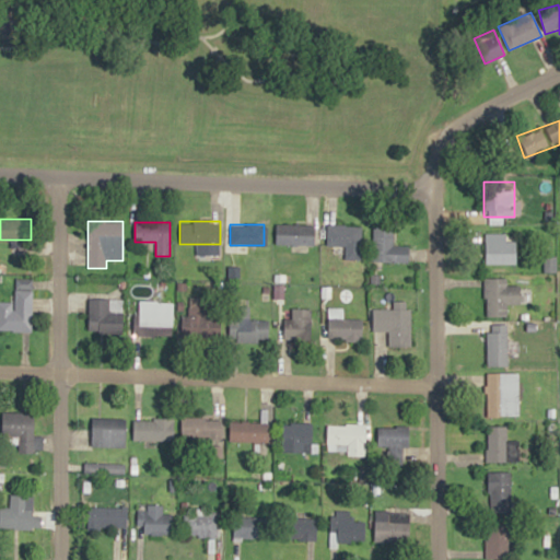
[(315,224),(276,224),(276,245),(315,245),(315,224)]
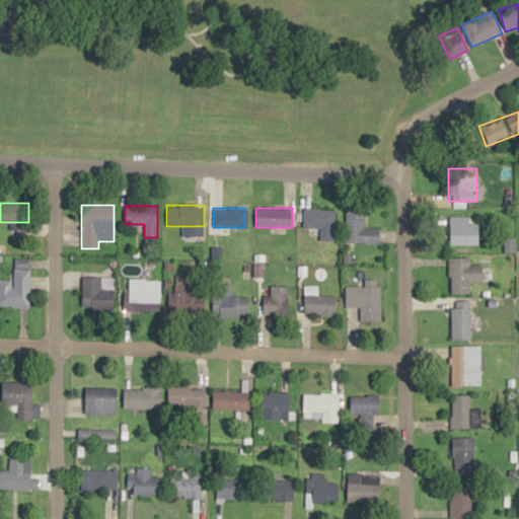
[(320,241),(334,241),(334,208),(303,208),(303,227),(320,227),(320,241)]
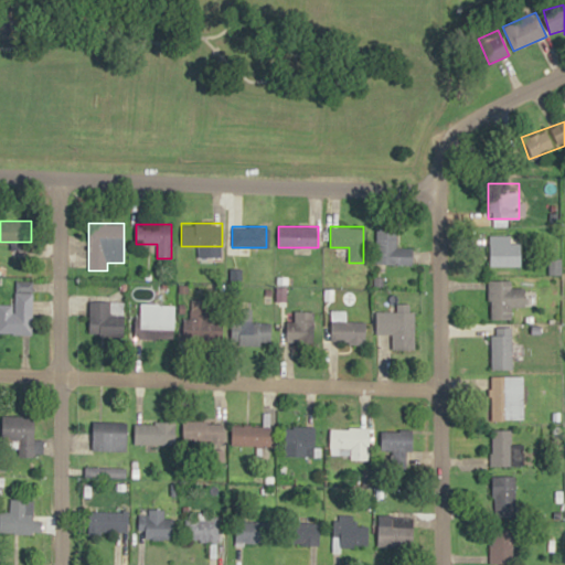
[(413,265),(413,248),(396,248),(396,228),(375,228),(375,265),(413,265)]
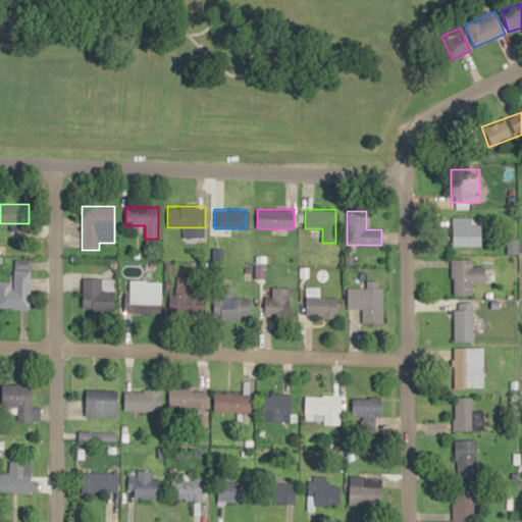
[(453,217),(453,245),(481,245),(481,225),(472,225),(472,217),(453,217)]
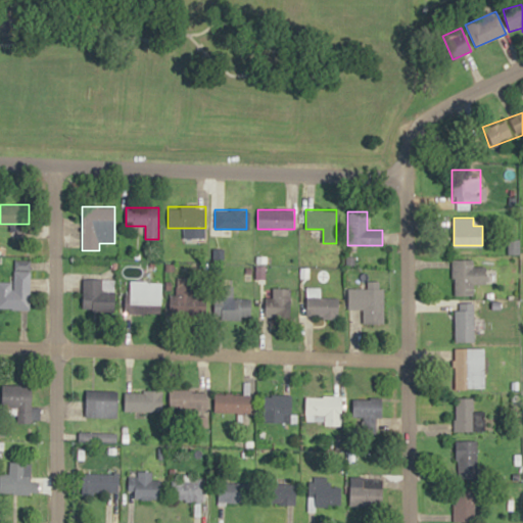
[(474,295),(474,284),(487,284),(487,267),(474,267),(474,259),(452,260),(453,296),(474,295)]
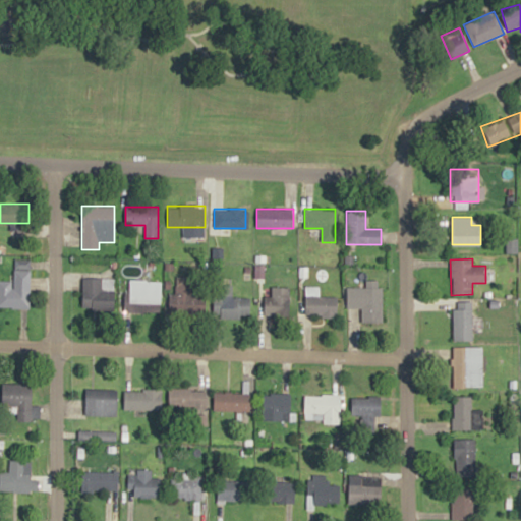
[(0,308),(29,308),(29,259),(13,259),(13,281),(0,281),(0,308)]
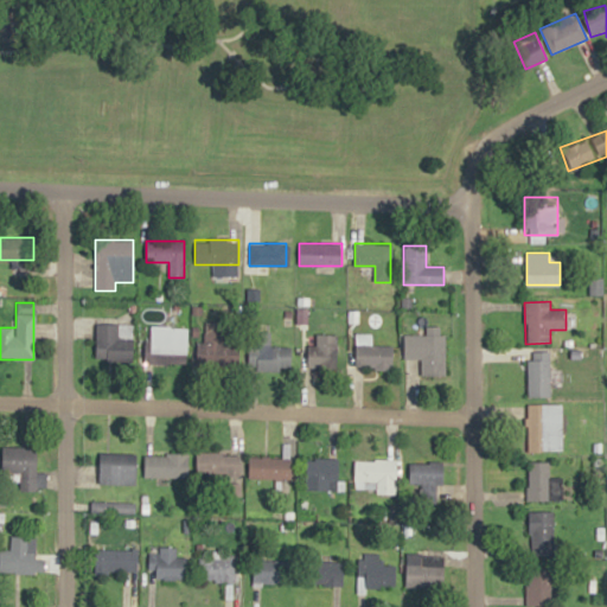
[(133,359),(133,325),(95,325),(95,359),(133,359)]
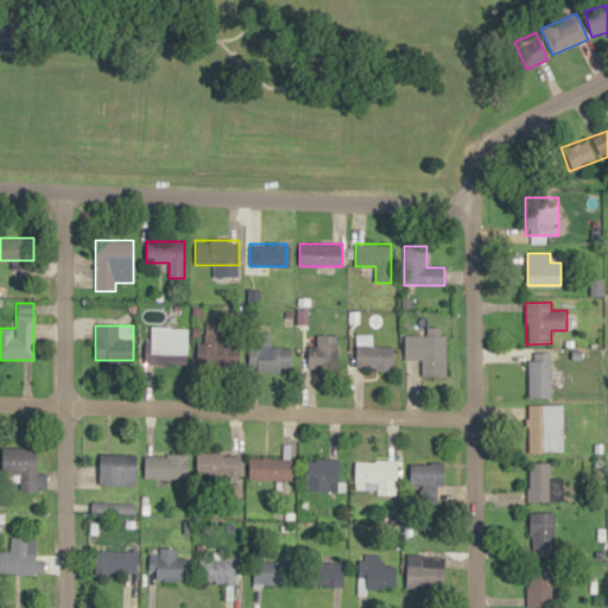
[(146,327),(146,365),(187,365),(188,328),(146,327)]
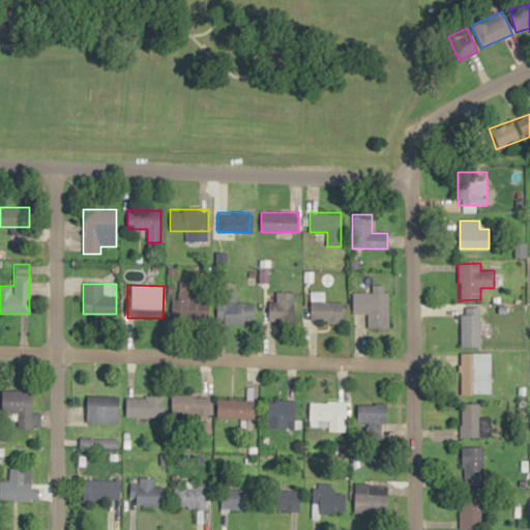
[(208,300),(195,299),(196,285),(179,285),(178,319),(208,320),(208,300)]
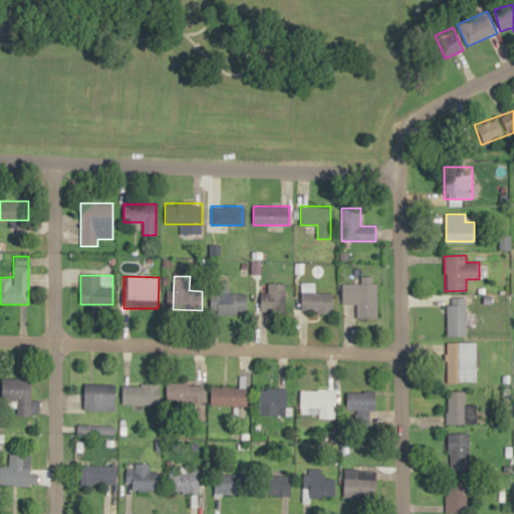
[(229,293),(229,281),(211,281),(211,313),(248,313),(248,293),(229,293)]
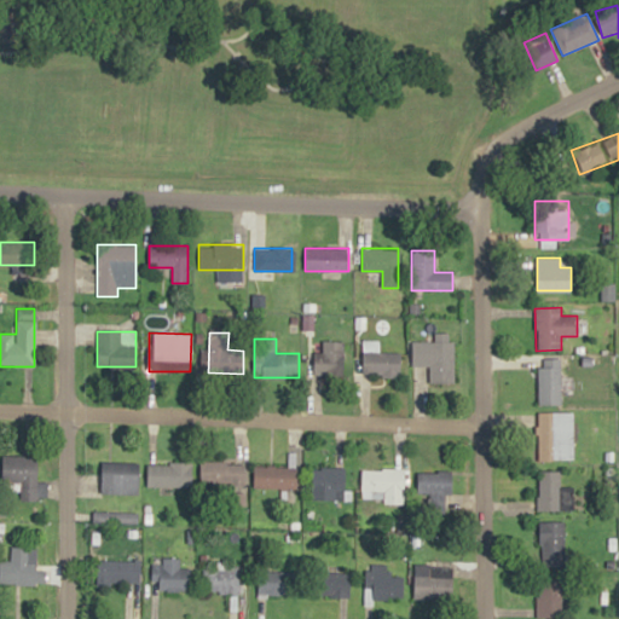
[(345,375),(345,341),(316,341),(316,375),(345,375)]
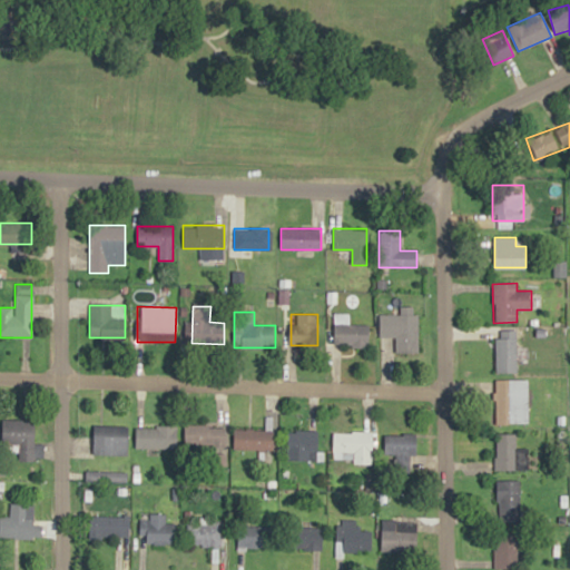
[(419,353),(419,314),(380,314),(380,337),(395,337),(395,353),(419,353)]
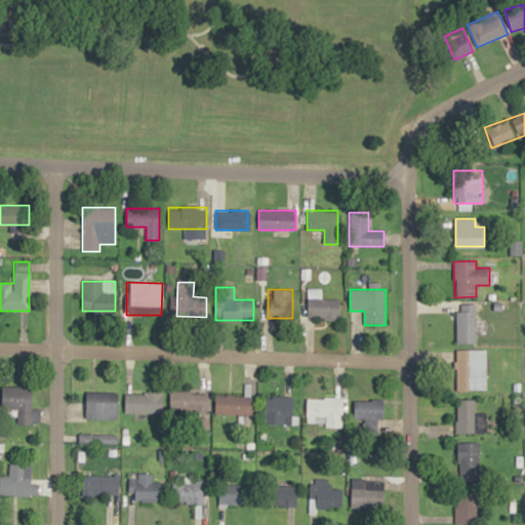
[(340,298),(307,298),(307,320),(340,320),(340,298)]
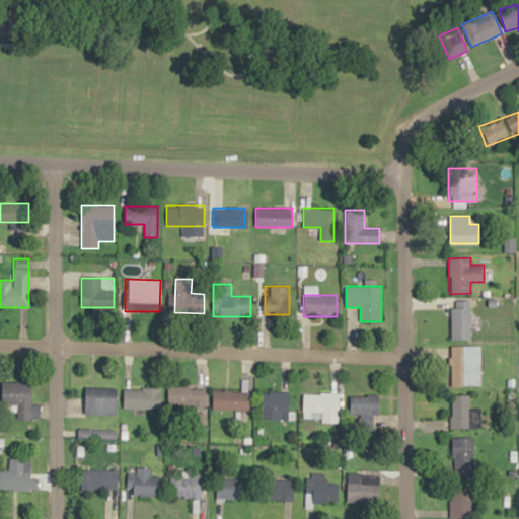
[(470,300),(451,300),(451,340),(470,340),(470,300)]
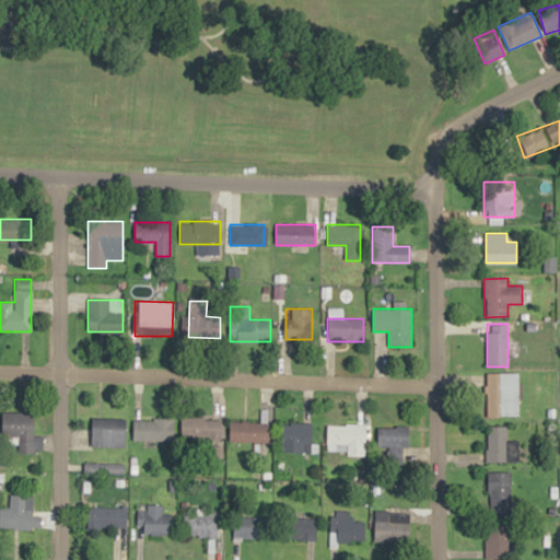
[(520,374),(487,374),(487,416),(520,416),(520,374)]
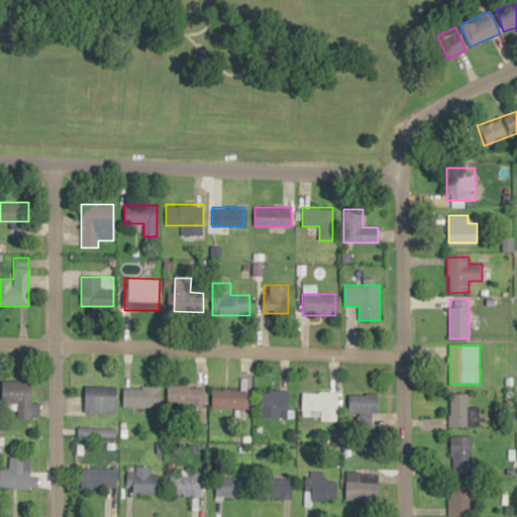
[(2,380),(1,403),(31,403),(31,381),(2,380)]
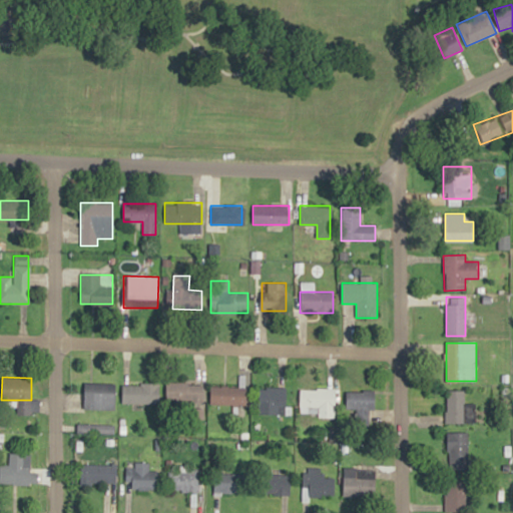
[(115,383),(85,383),(85,409),(115,409),(115,383)]
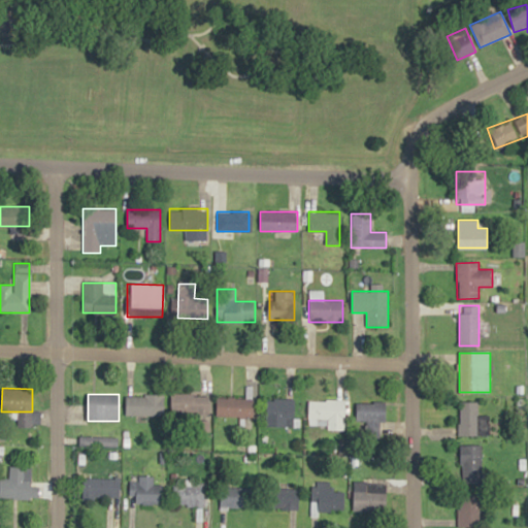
[(165,394),(126,394),(126,415),(165,415),(165,394)]
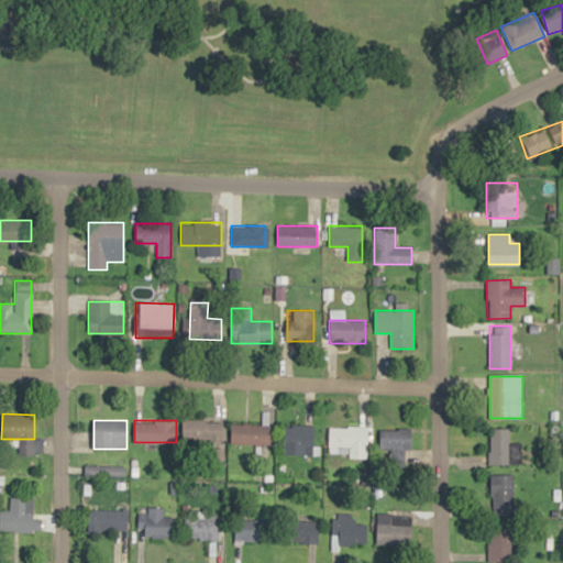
[(224,420),(183,420),(183,441),(224,441),(224,420)]
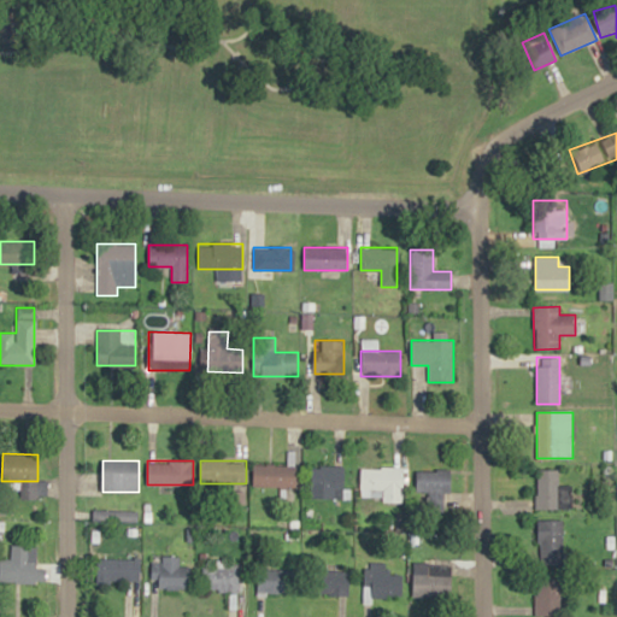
[(252,487),(298,487),(298,464),(252,464),(252,487)]
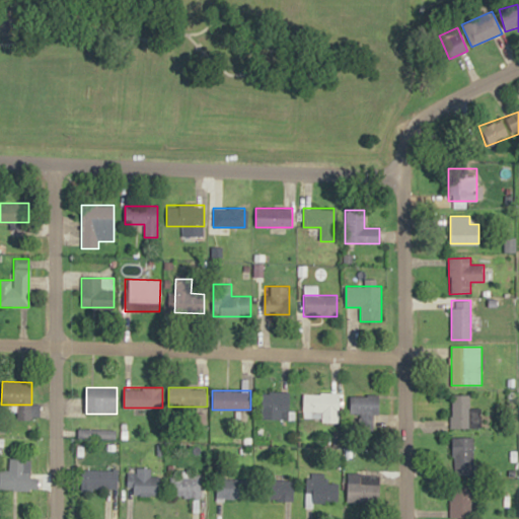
[(289,392),(262,392),(262,419),(289,419),(289,392)]
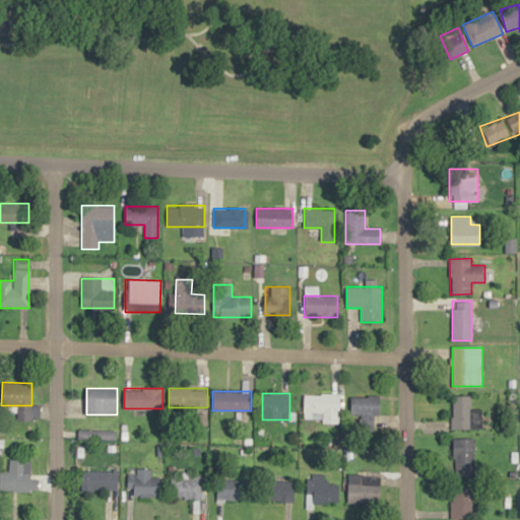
[(339,393),(304,393),(304,418),(322,418),(322,423),(339,423),(339,393)]
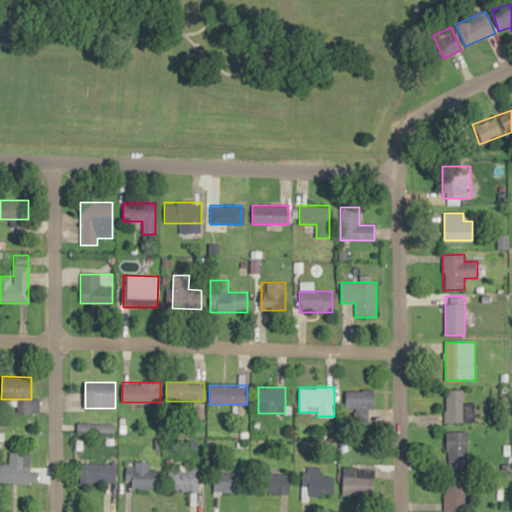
[(375,389),(345,389),(345,410),(375,410),(375,389)]
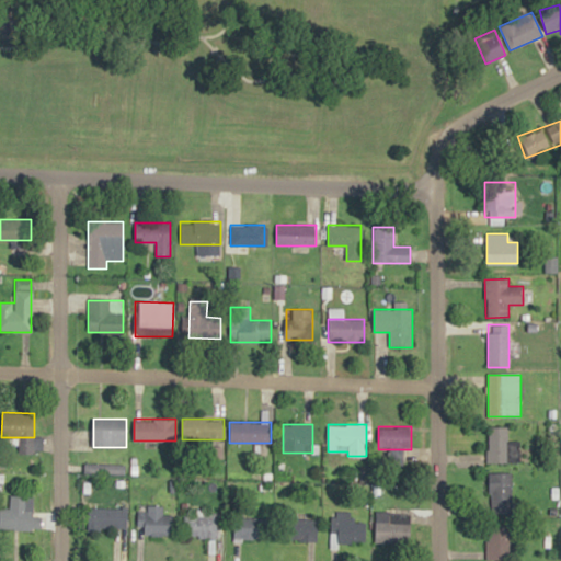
[(519,461),(519,441),(508,441),(508,426),(488,426),(488,461),(519,461)]
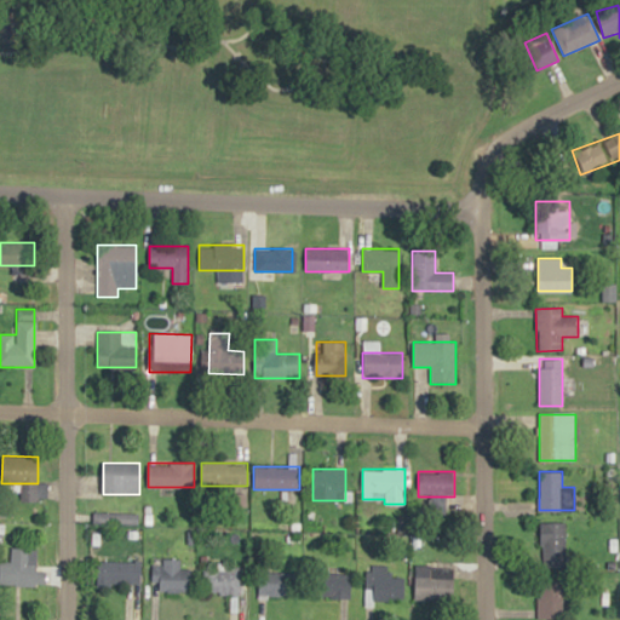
[(567,522),(541,522),(541,564),(567,566),(567,522)]
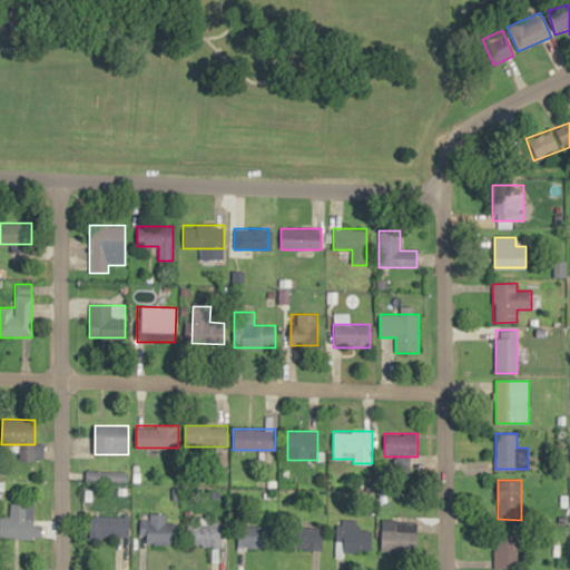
[(0,538),(35,539),(35,518),(27,518),(27,503),(10,503),(10,516),(0,516),(0,538)]
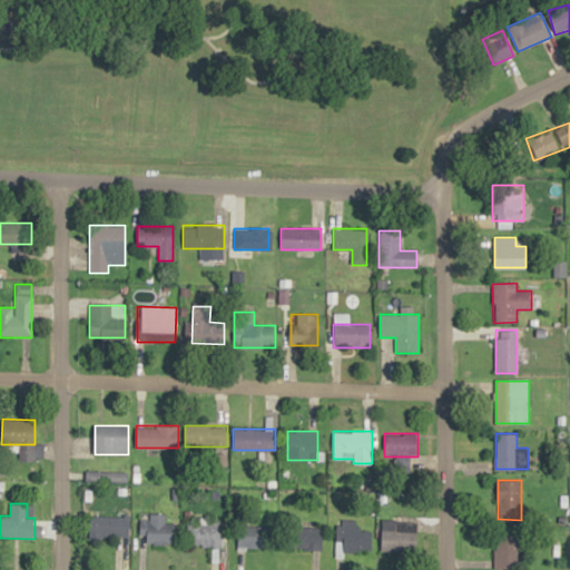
[(129,516),(90,516),(90,537),(129,537),(129,516)]
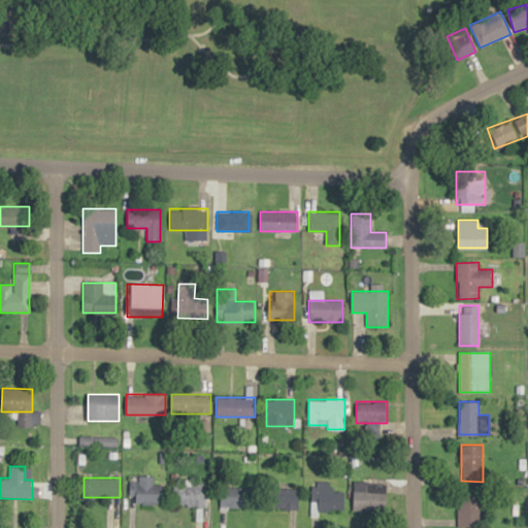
[(162,484),(153,484),(153,477),(130,477),(130,503),(162,503),(162,484)]
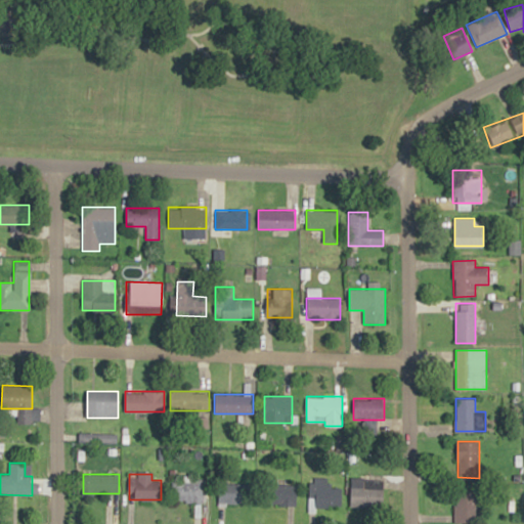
[(351,507),(383,507),(383,478),(351,478),(351,507)]
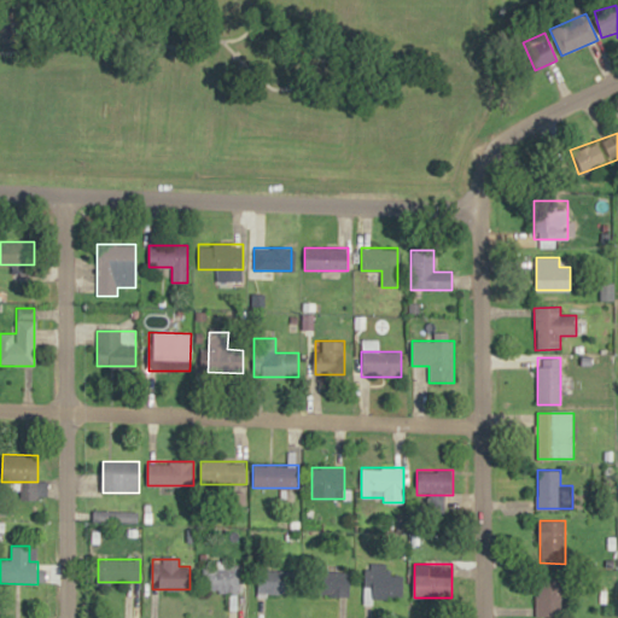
[(202,592),(240,592),(240,566),(202,566),(202,592)]
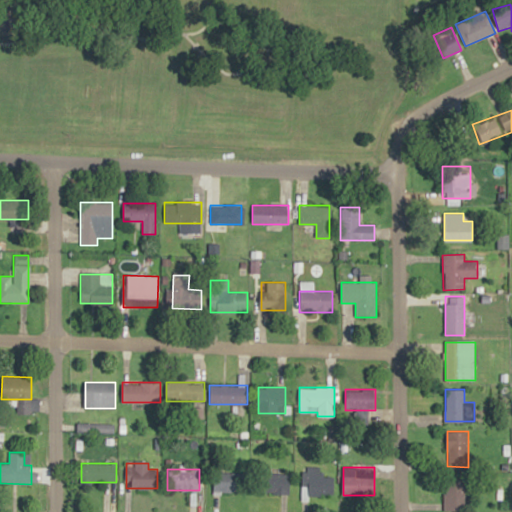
[(245,471),(213,471),(213,492),(245,492),(245,471)]
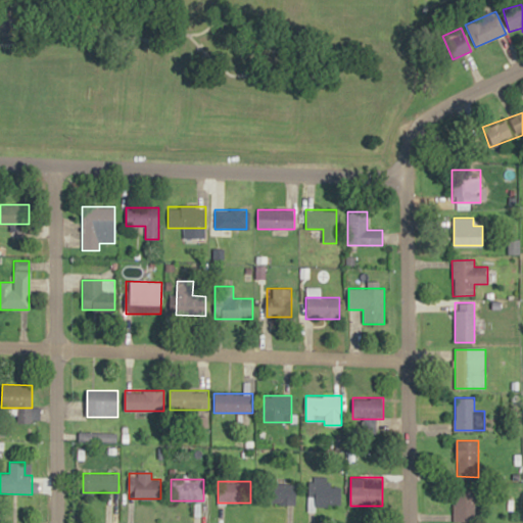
[(264,504),(296,504),(296,483),(264,483),(264,504)]
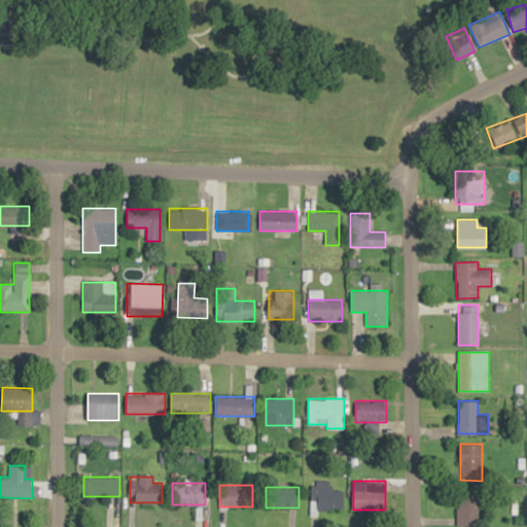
[(311,487),(311,511),(345,511),(345,487),(311,487)]
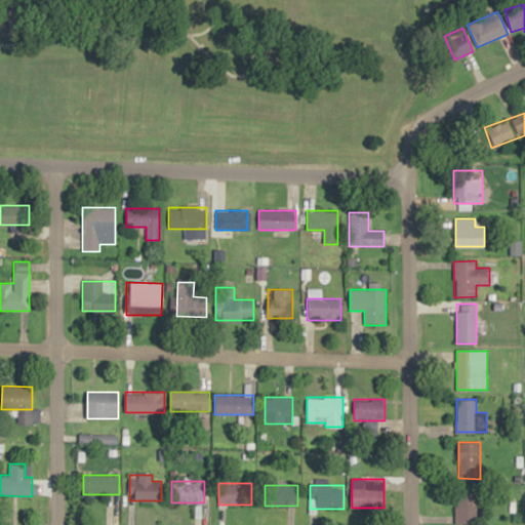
[(477,524),(477,491),(455,491),(455,524),(477,524)]
